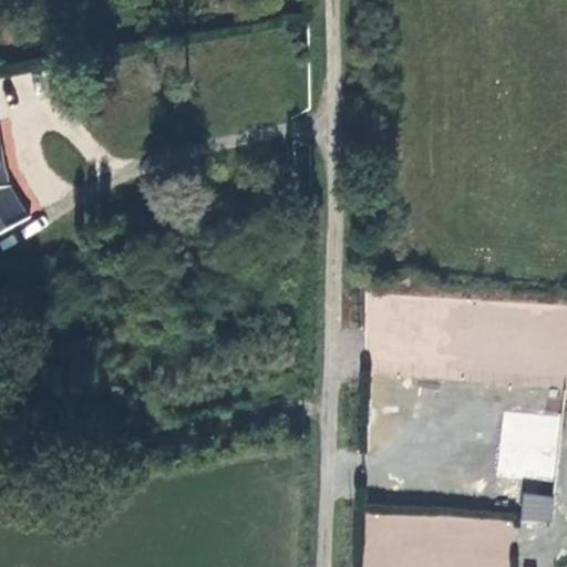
[(3,186),(0,167),(0,235),(23,222),(2,195),(6,192),(3,186)]
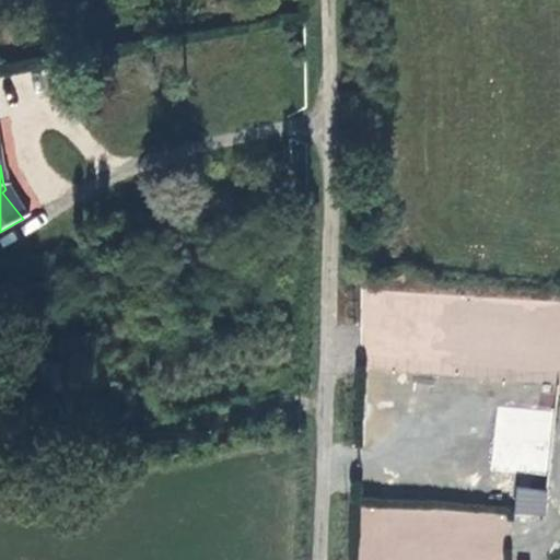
[(366,282),(359,363),(556,381),(558,357),(559,356),(559,310),(508,306),(509,295),(366,282)]
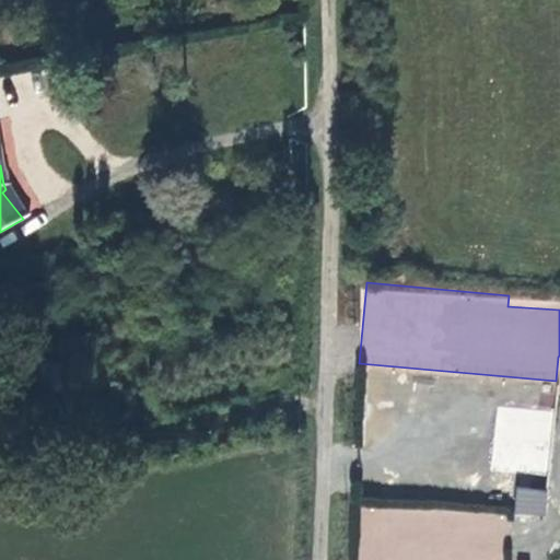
[(548,409),(497,406),(491,469),(543,474),(548,409)]
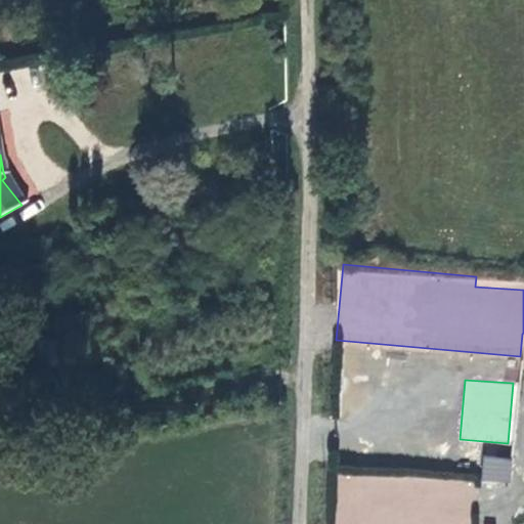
[(511,459),(483,456),(482,483),(509,484),(511,459)]
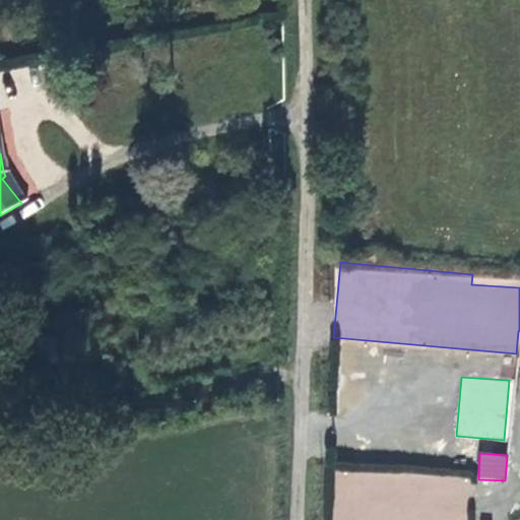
[(465,519),(468,475),(334,469),(331,519),(465,519)]
